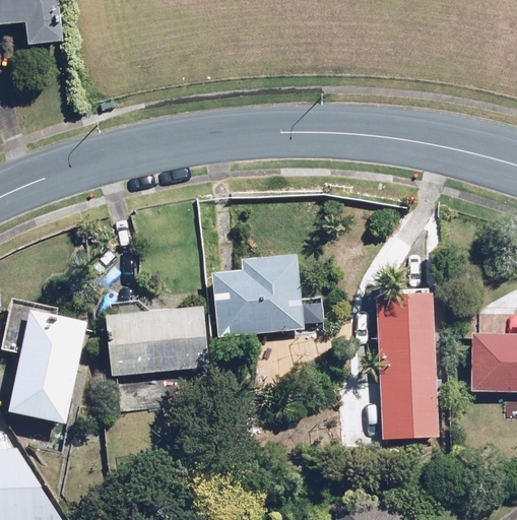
[(0,26),(27,23),(29,46),(64,42),(58,0),(0,0),(0,26)]
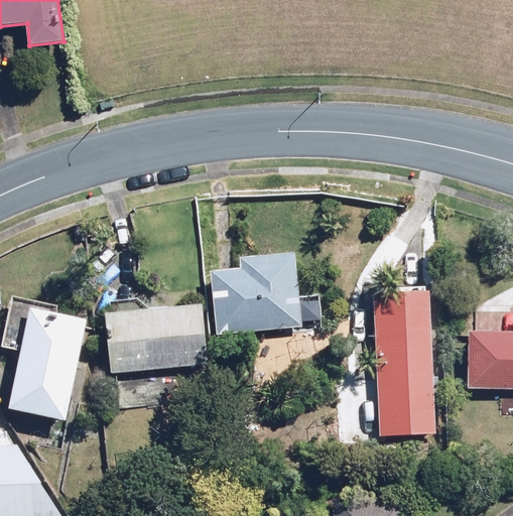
[(299,327),(294,253),(238,258),(238,269),(212,271),(217,333),(299,327)]
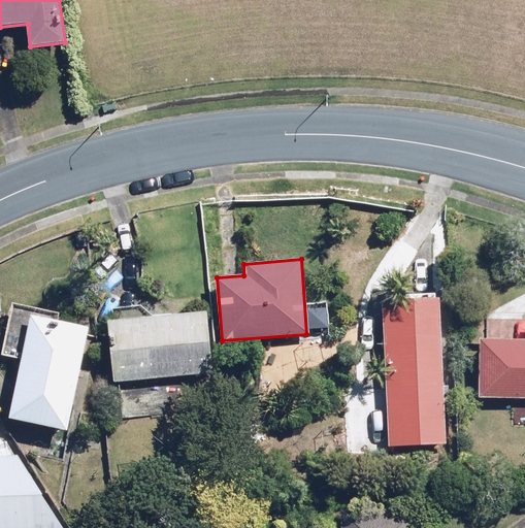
[(439,297),(384,297),(387,447),(443,446),(439,297)]
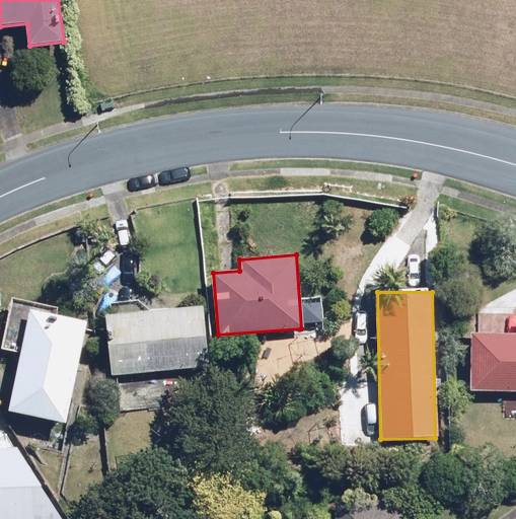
[(0,347),(20,351),(8,409),(66,420),(86,320),(56,314),(57,306),(10,296),(0,347)]
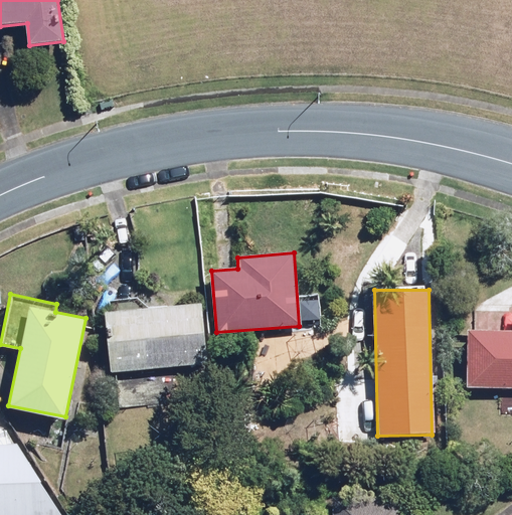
[(202,302),(104,312),(110,372),(208,363),(202,302)]
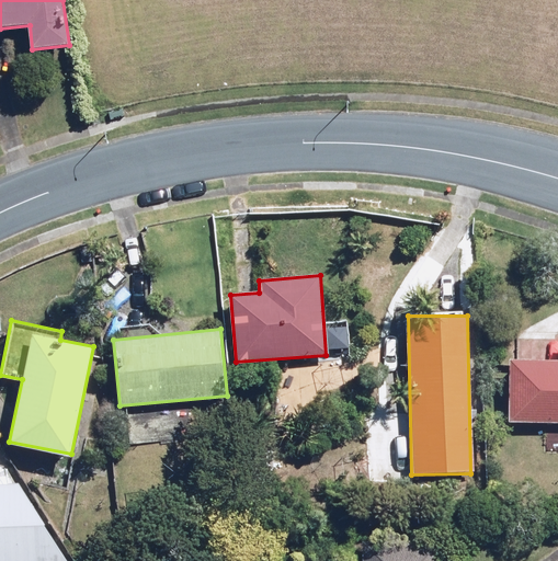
[(557,358),(509,357),(507,420),(557,421),(557,358)]
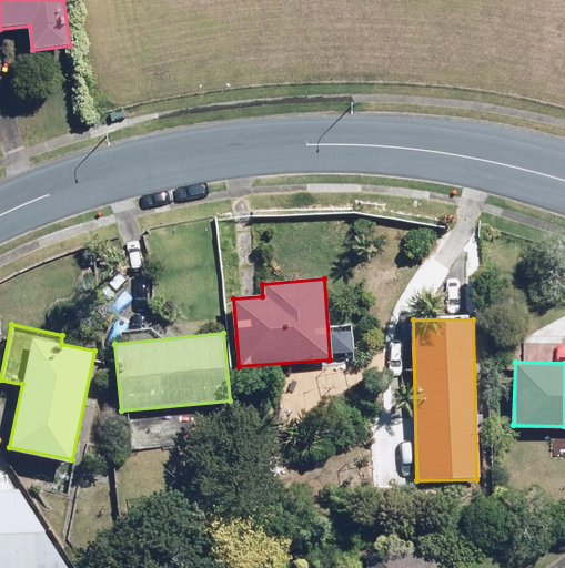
[(0,567),(66,567),(19,490),(0,490),(0,567)]
